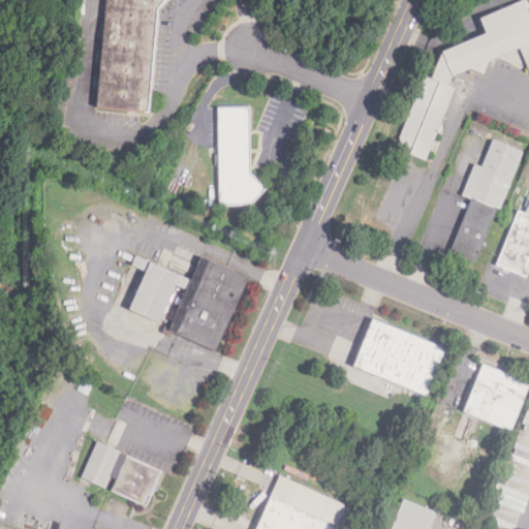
[(149,114),(96,109),(105,0),(166,0),(158,11),(149,114)]
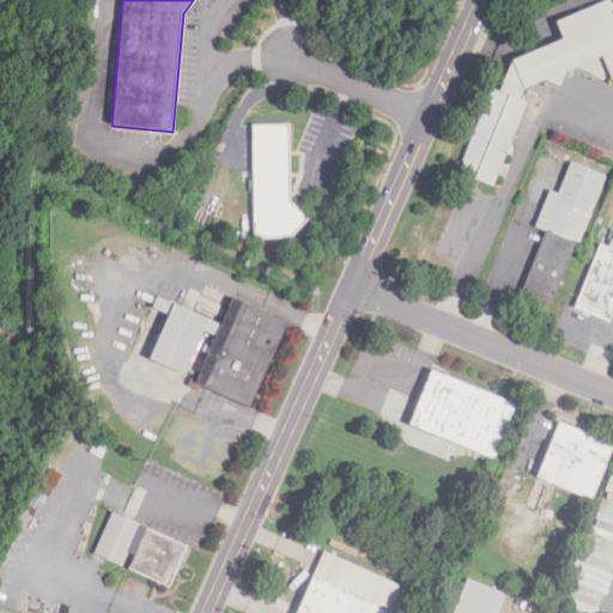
[(513,60),(563,38),(556,23),(606,1),(612,18),(612,82),(602,56),(587,62),(583,71),(577,68),(574,74),(566,72),(564,79),(556,77),(553,84),(545,82),(525,90),(520,101),(528,103),(495,186),(459,173),(492,89),(513,60)]
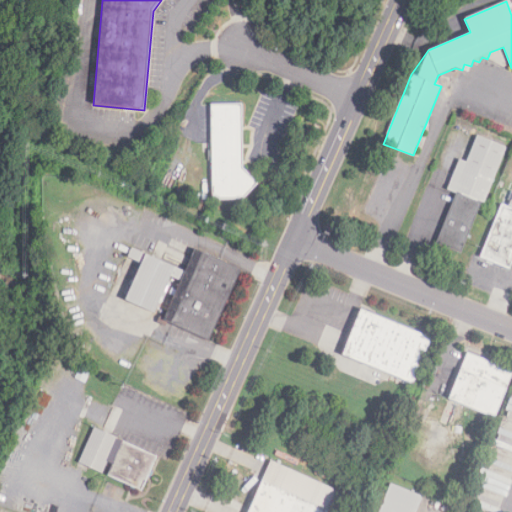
[(211,107),(241,106),(242,170),(257,185),(243,200),(212,201),(211,107)]
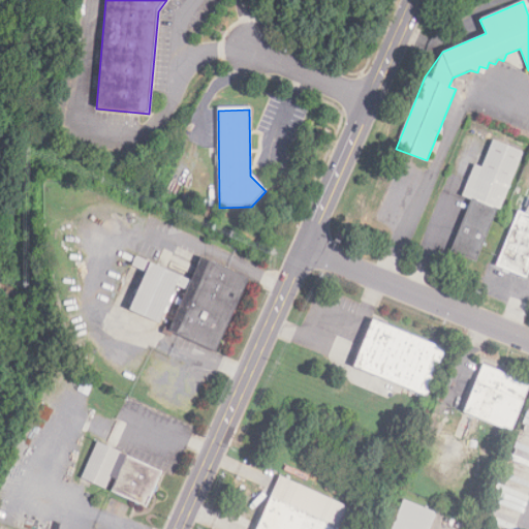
[(493,141),(523,153),(499,210),(497,210),(475,261),(450,251),(472,200),(462,196),(475,165),(481,168),(493,141)]
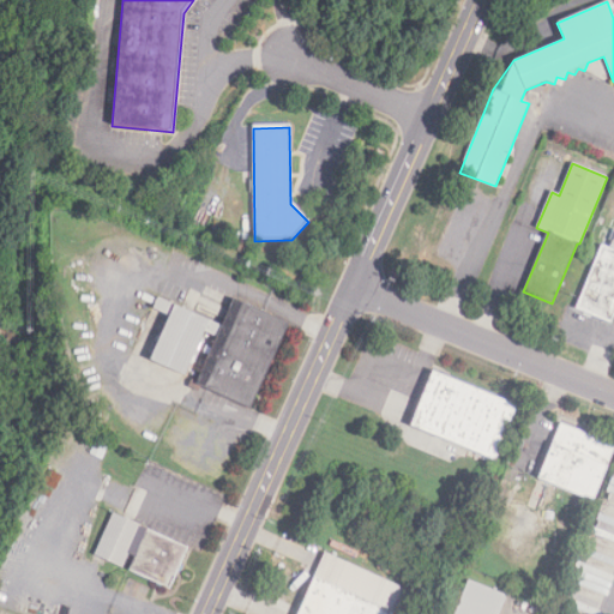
[(602,246),(609,250),(613,241),(613,312),(611,321),(577,308),(602,246)]
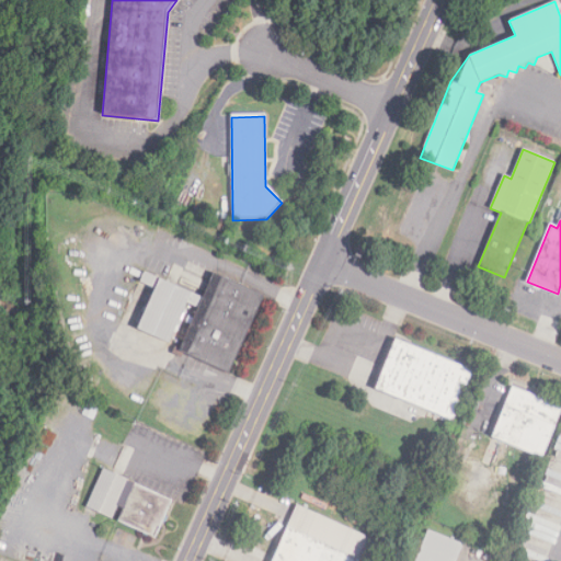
[(183,354),(181,362),(171,356),(174,348),(182,344),(197,309),(185,304),(168,343),(137,329),(155,290),(139,284),(144,273),(159,279),(159,278),(203,298),(214,273),(264,296),(229,375),(183,354)]
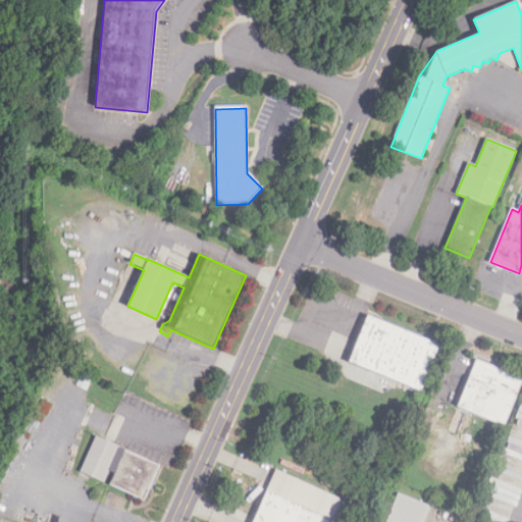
[(421,393),(349,363),(368,316),(439,347),(421,393)]
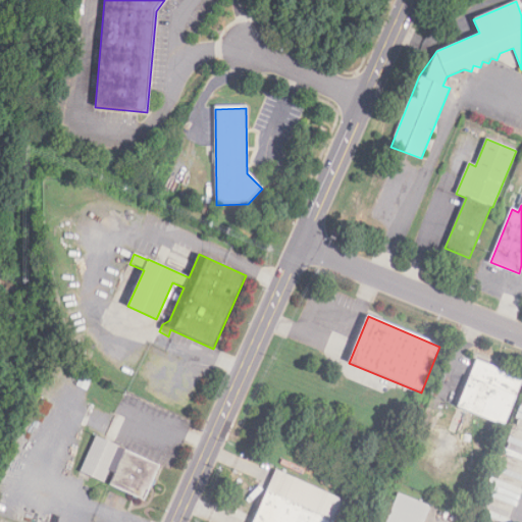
[(477,360),(521,378),(521,383),(505,425),(459,407),(477,360)]
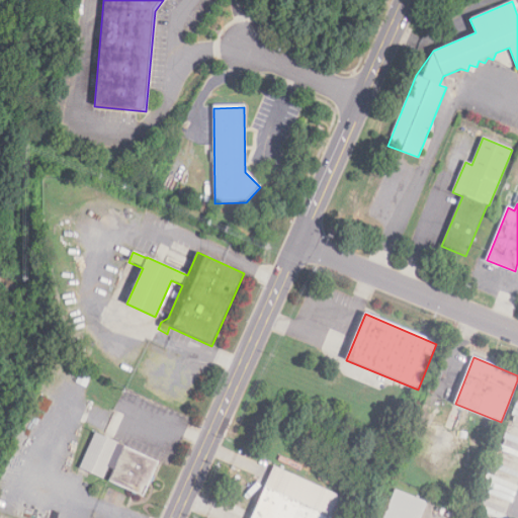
[(159,463),(144,497),(110,482),(114,471),(108,468),(103,480),(80,469),(96,434),(159,463)]
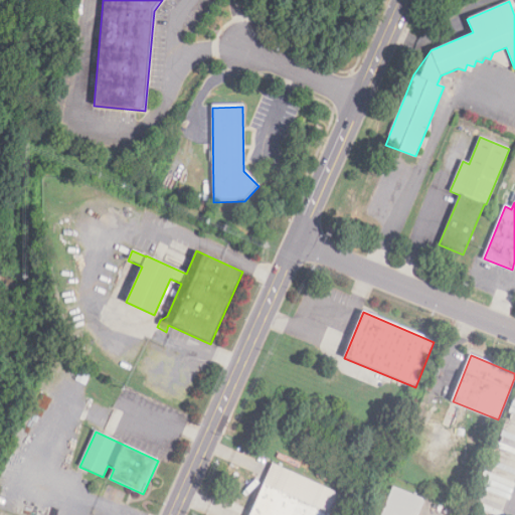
[(329,514),(250,514),(264,486),(329,514)]
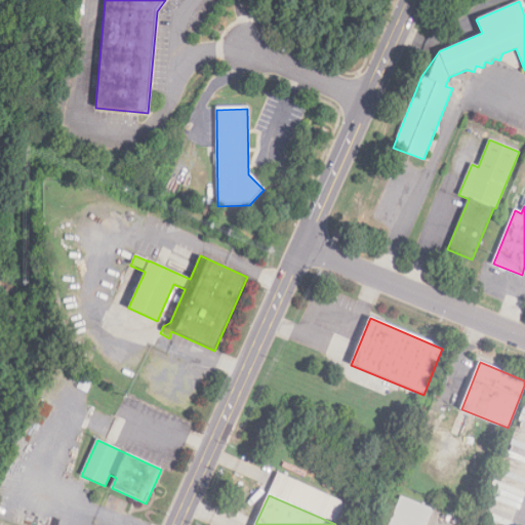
[(426,524),(388,524),(400,496),(433,510),(426,524)]
